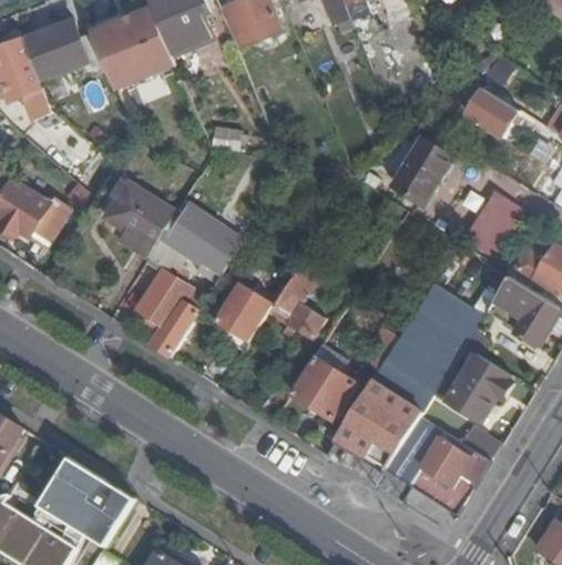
[(146,0),(150,8),(170,54),(210,37),(193,0),(146,0)]
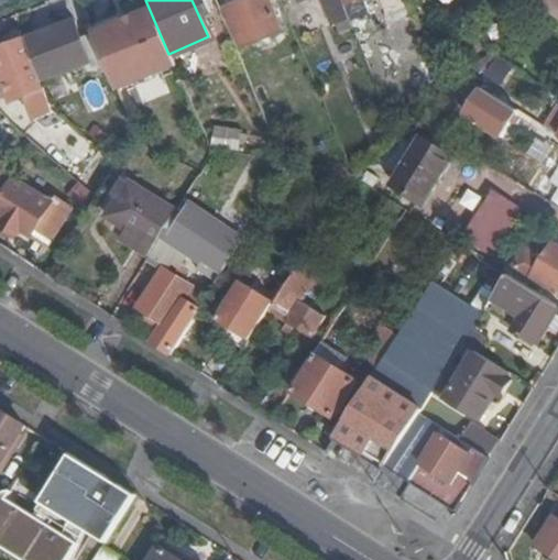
[(237,45),(276,29),(262,0),(238,0),(221,7),(237,45)]
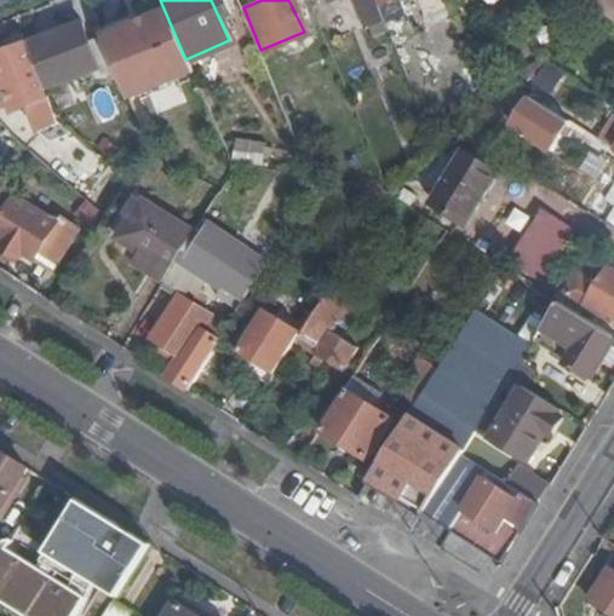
[(326,0),(349,0),(361,27),(363,26),(382,18),(373,0),(326,0)]
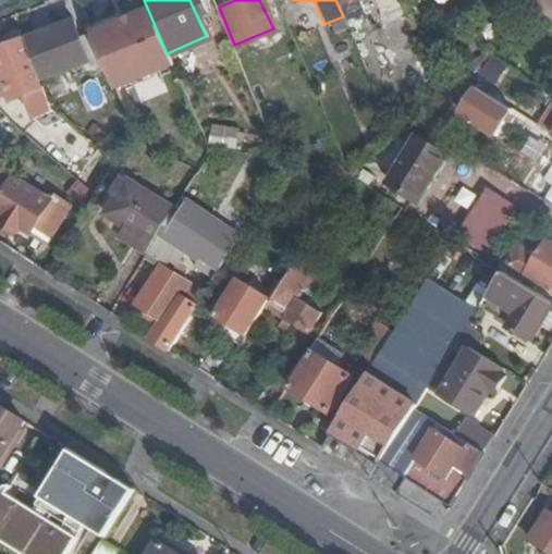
[(551,3),(551,0),(547,0),(538,8),(541,10),(551,3)]
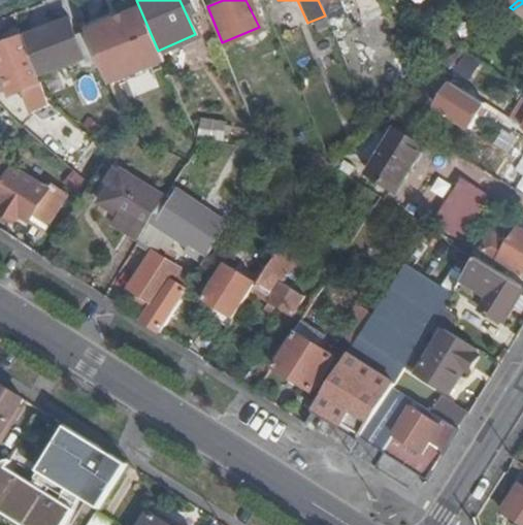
[(113,17),(83,29),(84,30),(96,58),(106,80),(125,73),(124,69),(141,63),(143,66),(161,59),(158,51),(139,7),(125,12),(125,18),(116,21),(113,17)]
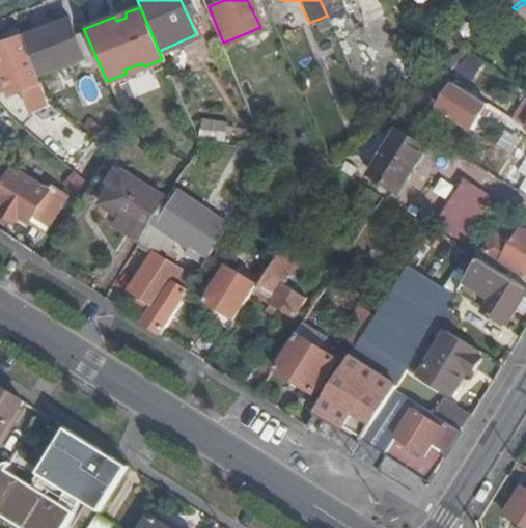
[(327,16),(311,22),(315,31),(331,26),(327,16)]
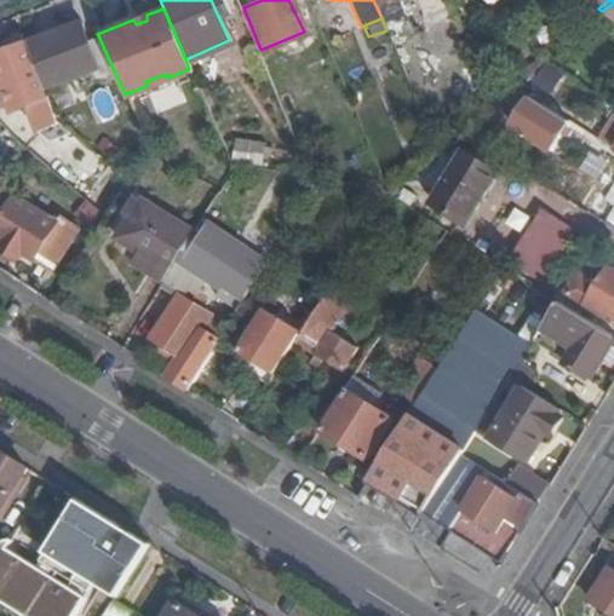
[(75,21),(23,41),(41,87),(95,65),(84,41),(75,21)]
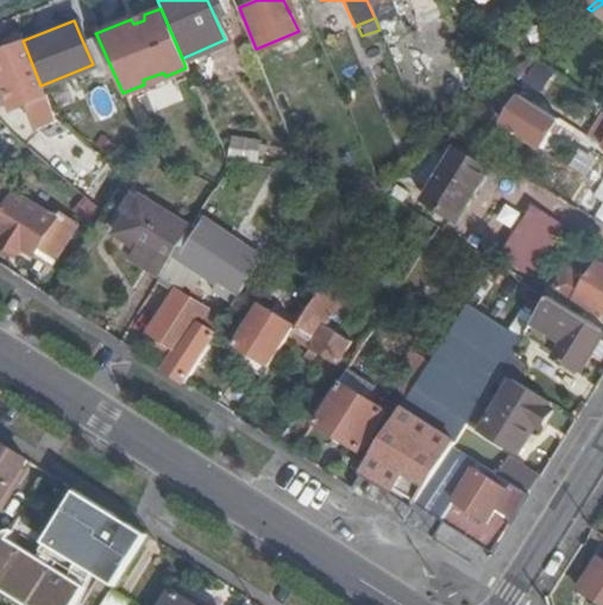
[(96,73),(111,67),(96,35),(82,41),(93,64),(96,73)]
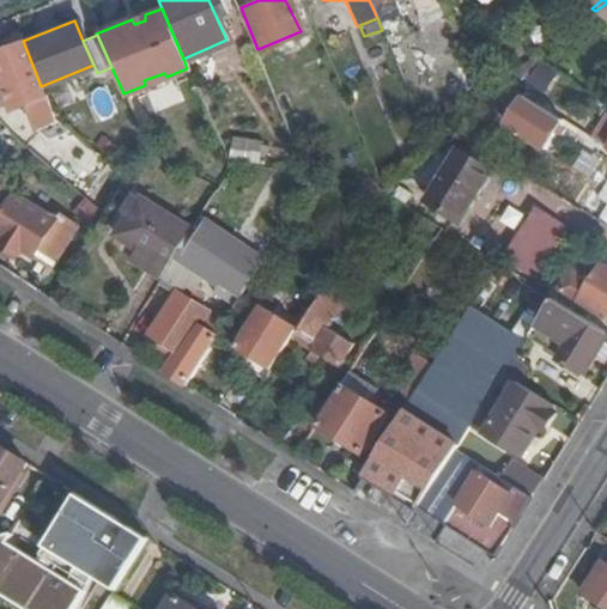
[(24,103),(44,95),(41,86),(23,41),(0,49),(0,89),(8,109),(24,103)]
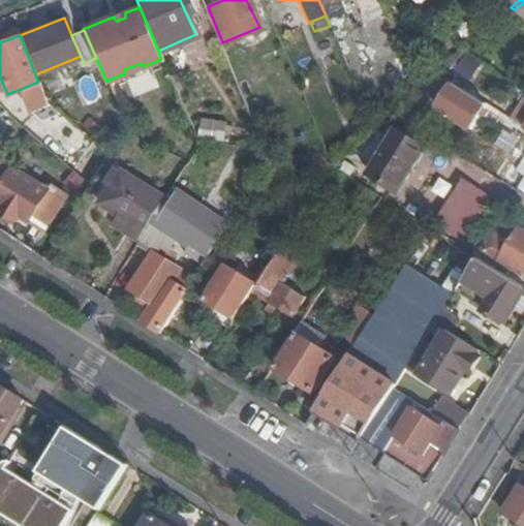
[(480,61),(461,50),(436,71),(451,81),(463,88),(480,61)]
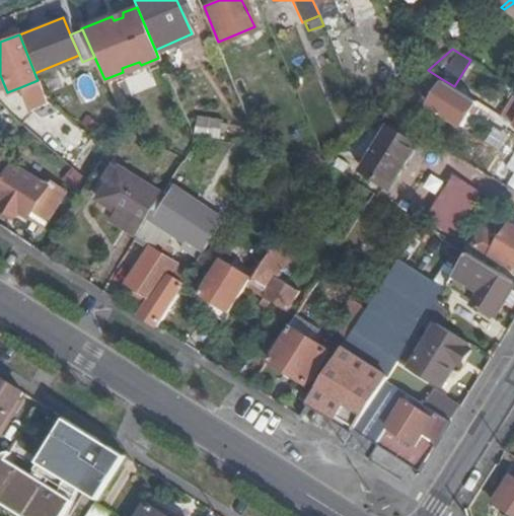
[(123,74),(130,90),(148,82),(142,66),(123,74)]
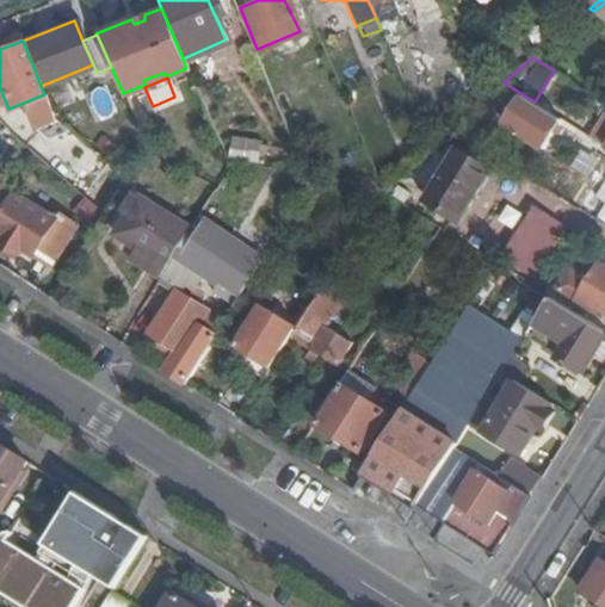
[(535,101),(520,93),(504,118),(539,140),(556,115),(535,101)]
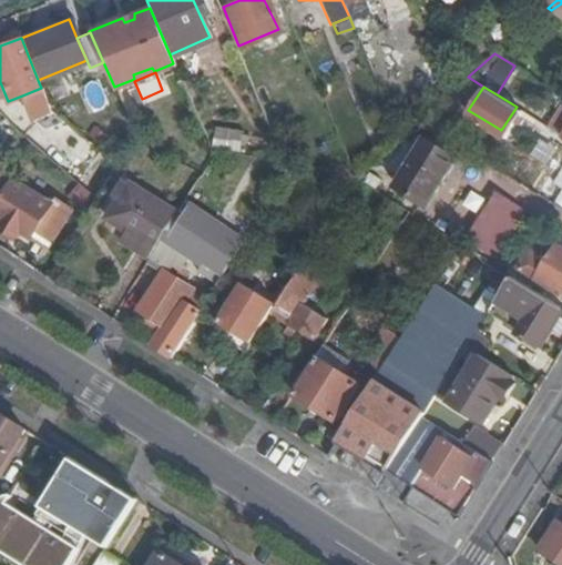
[(22,96),(31,118),(50,111),(41,88),(22,96)]
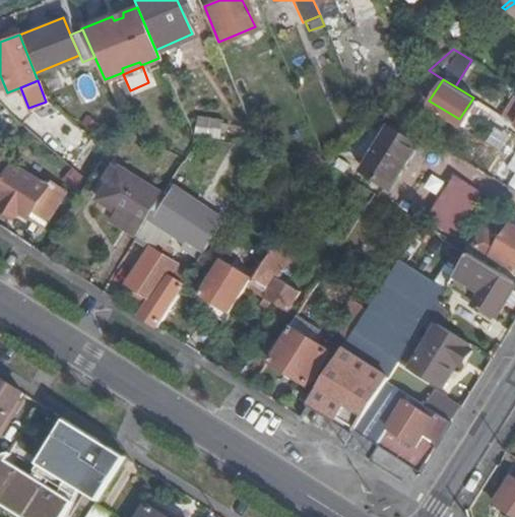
[(514,90),(512,88),(497,111),(509,119),(514,110),(514,90)]
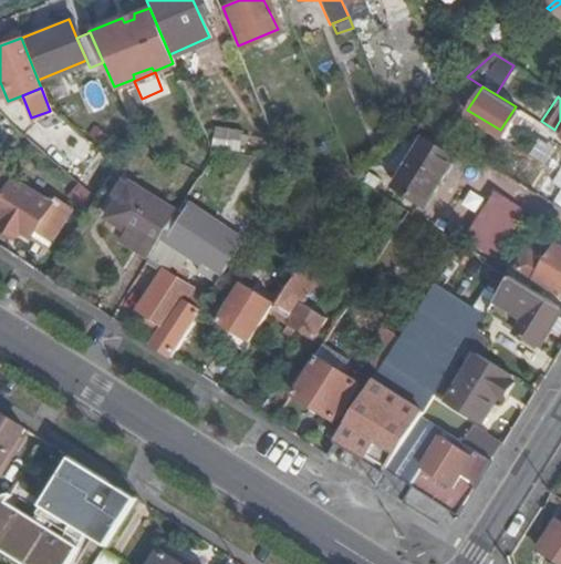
[(211,124),(208,143),(235,149),(238,129),(211,124)]
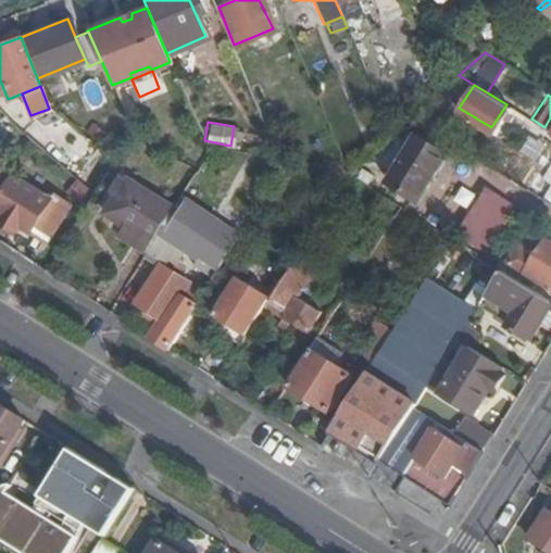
[(412,137),(385,179),(418,199),(443,156),(412,137)]
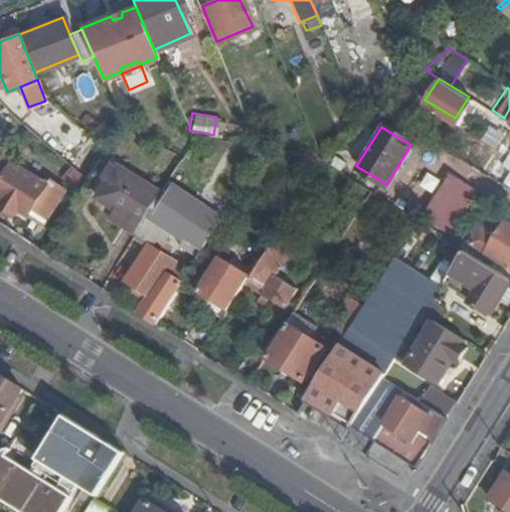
[(103,180),(114,163),(109,160),(98,176),(103,180)]
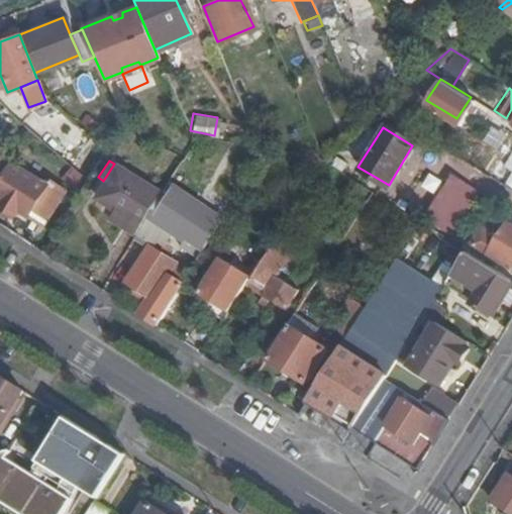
[(0,209),(9,215),(13,209),(23,215),(26,212),(41,221),(65,186),(48,175),(41,184),(8,163),(0,175),(0,209)]
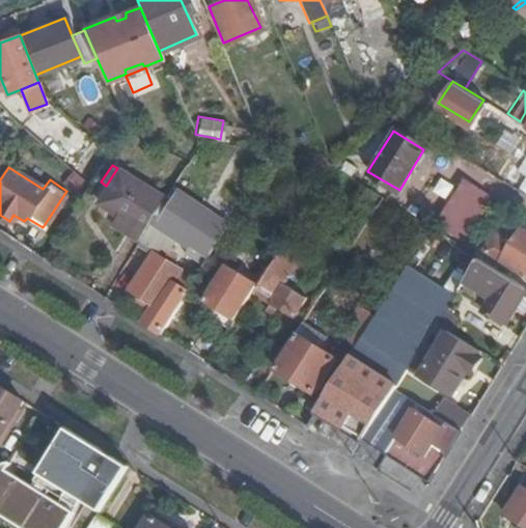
[(118,167),(117,168),(106,186),(95,202),(116,215),(110,225),(135,242),(136,240),(156,209),(164,196),(118,167)]
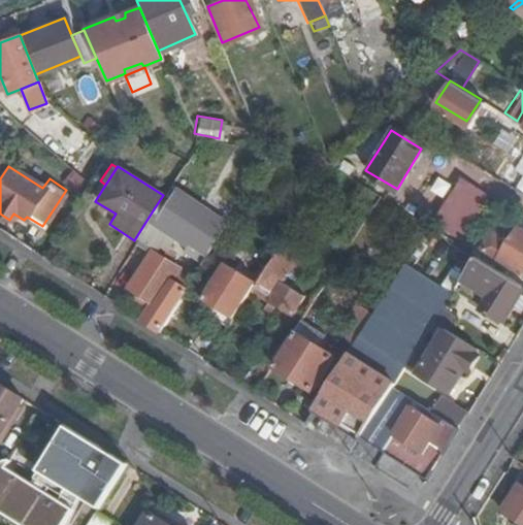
[(160,210),(155,207),(135,238),(146,247),(123,284),(148,300),(136,318),(156,331),(185,288),(167,276),(174,265),(159,255),(168,241),(201,262),(225,224),(173,191),(160,210)]
